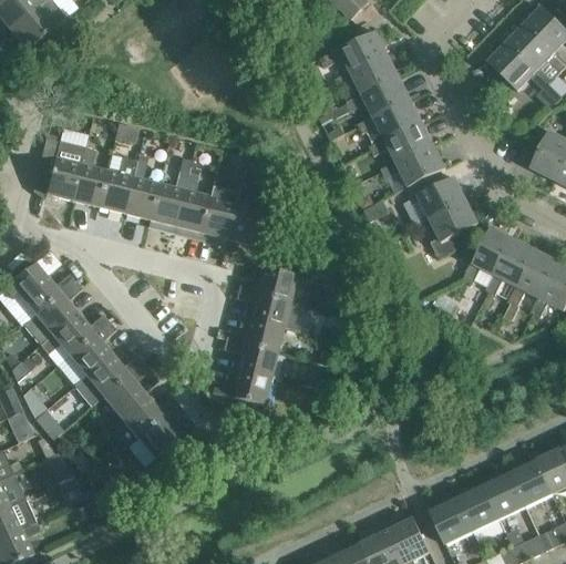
[(0,0),(0,17),(9,28),(41,0),(0,0)]
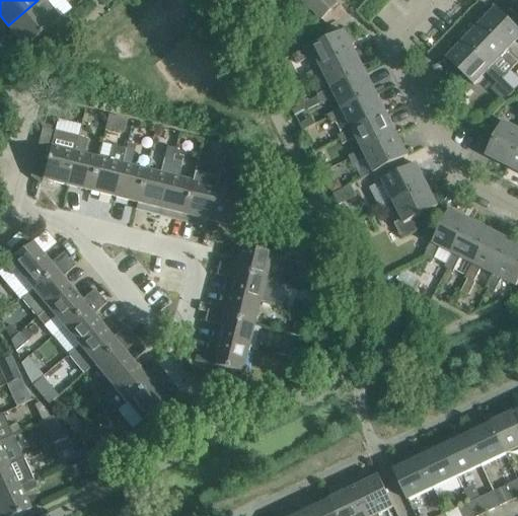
[(38,0),(8,25),(23,45),(59,15),(47,0),(38,0)]
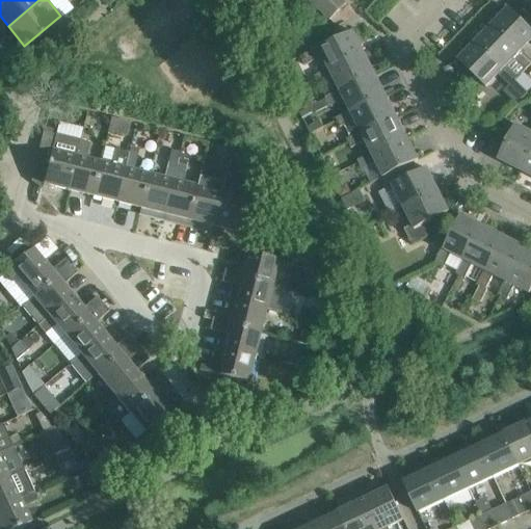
[(311,0),(329,18),(345,1),(344,0),(311,0)]
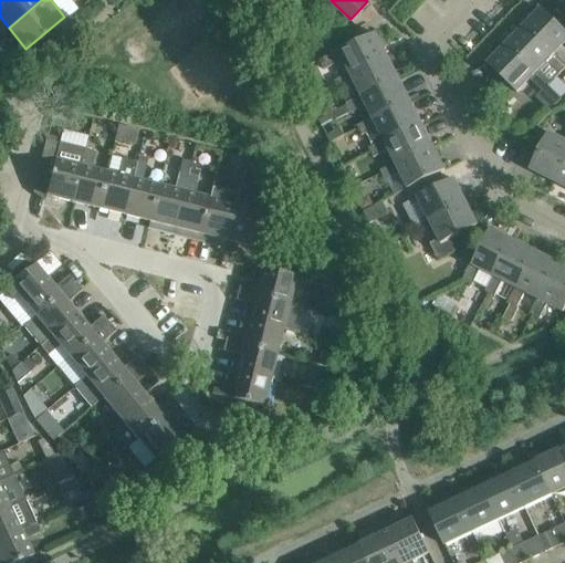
[(564,29),(541,6),(522,24),(564,65),(564,64),(564,62),(554,51),(564,41),(564,29)]
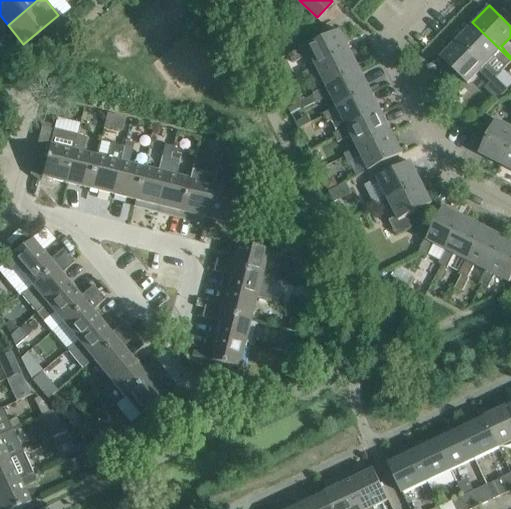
[(510,59),(472,22),(456,39),(494,75),(510,59)]
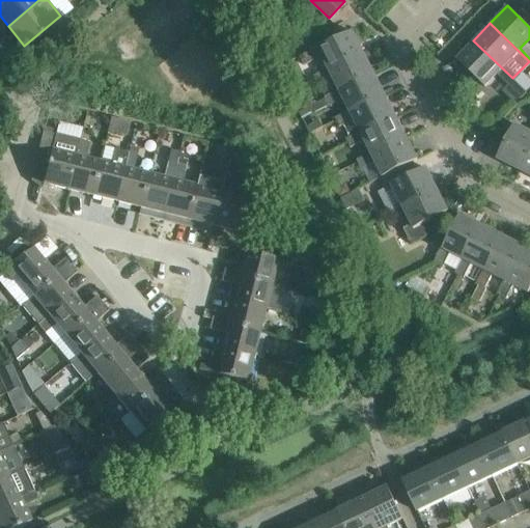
[(313,75),(362,50),(352,29),(318,47),(317,45),(302,52),(307,61),(322,54),(328,65),(313,73),(313,75)]
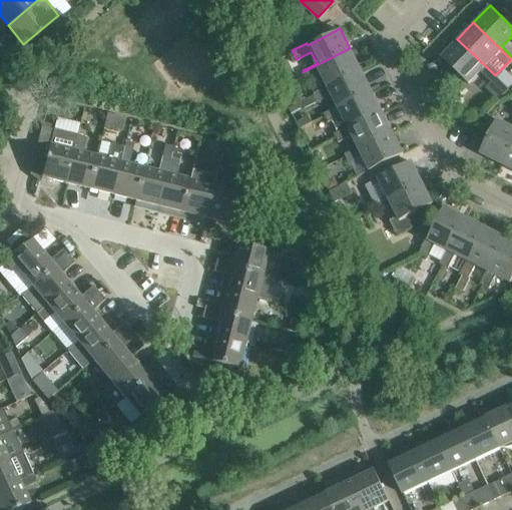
[(490,80),(495,75),(457,39),(441,55),(468,81),(479,69),(490,80)]
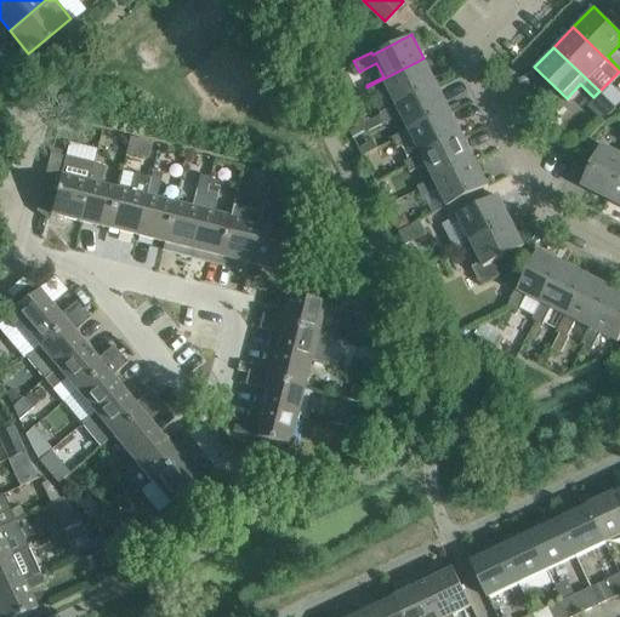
[(379,110),(380,112),(437,83),(424,58),(367,87),(371,96),(388,87),(396,102),(379,110)]
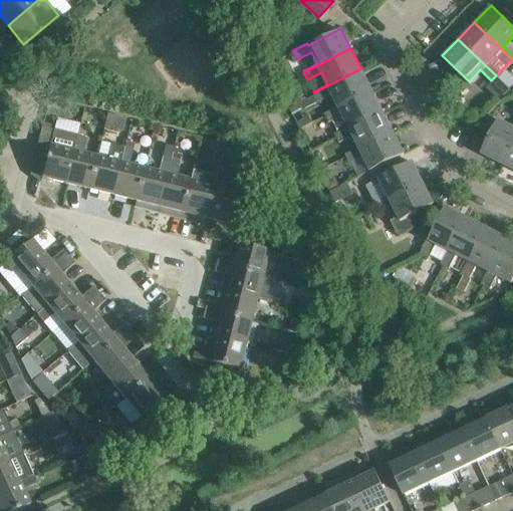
[(371,89),(361,68),(314,92),(299,99),(303,106),(331,92),(337,104),(323,111),(324,112),(371,89)]
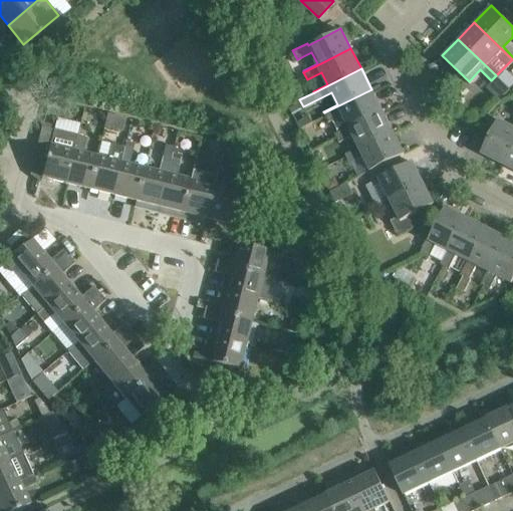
[(491,80),(485,87),(498,100),(510,88),(496,75),(491,80)]
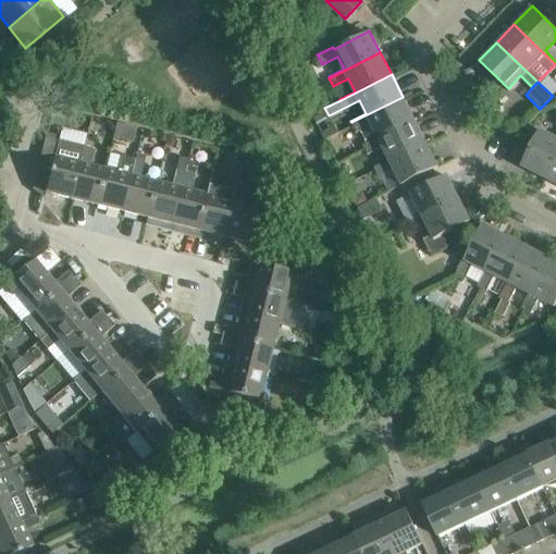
[(362,143),(362,145),(414,119),(403,97),(351,122),(356,131),(371,123),(377,135),(362,143)]
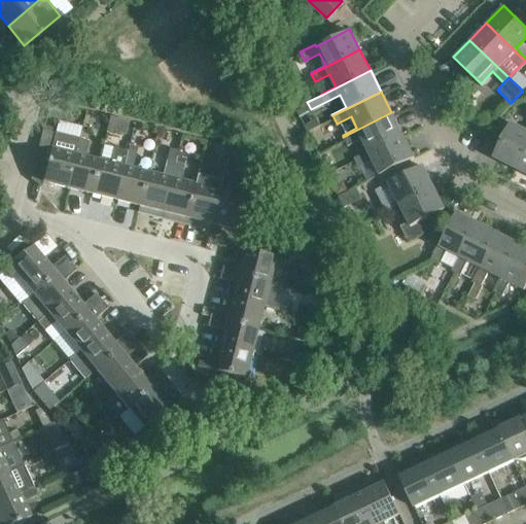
[(402,133),(391,112),(343,137),(347,144),(361,137),(367,149),(353,156),(353,158),(402,133)]
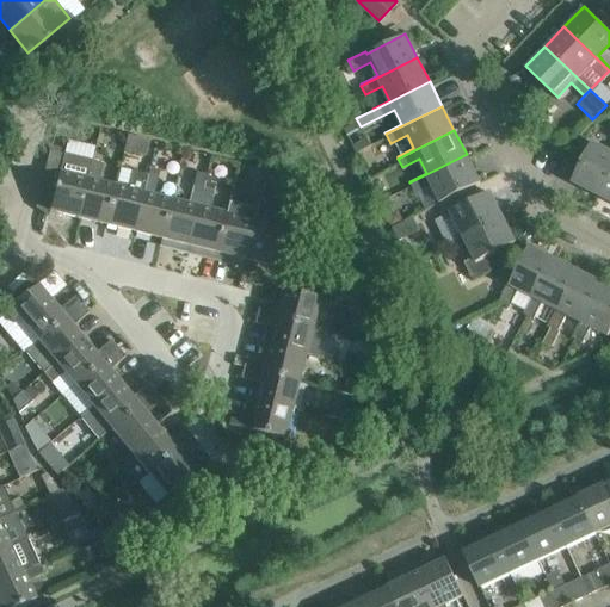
[(151,140),(129,134),(125,148),(147,154),(151,140)]
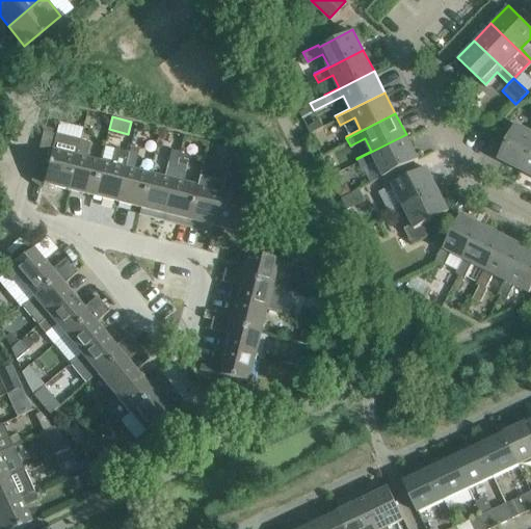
[(498,157),(520,168),(530,146),(530,129),(530,130),(515,123),(498,157)]
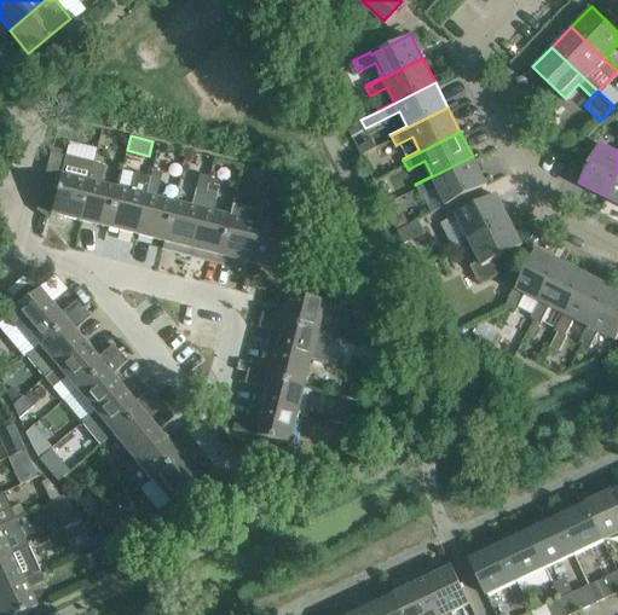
[(78,218),(92,160),(48,150),(40,187),(53,191),(48,210),(78,218)]
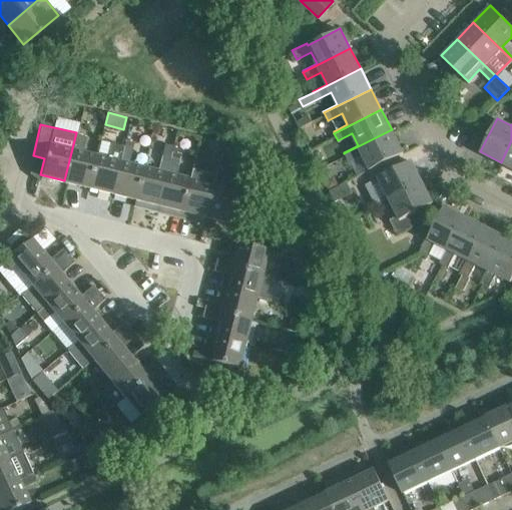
[(362,153),(370,168),(395,155),(403,151),(392,129),(344,153),(348,160),(362,153)]
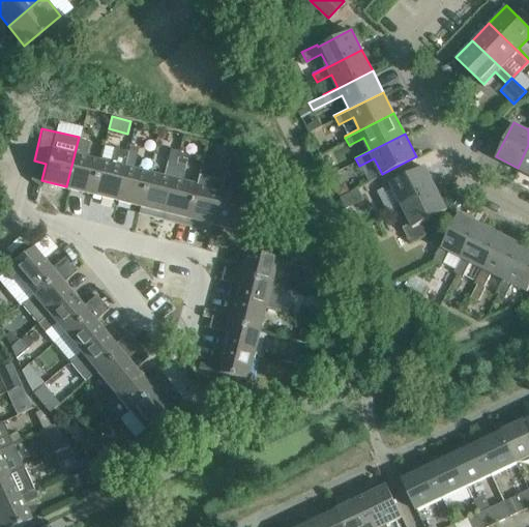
[(79,137),(66,186),(90,193),(99,157),(84,154),(88,139),(79,137)]
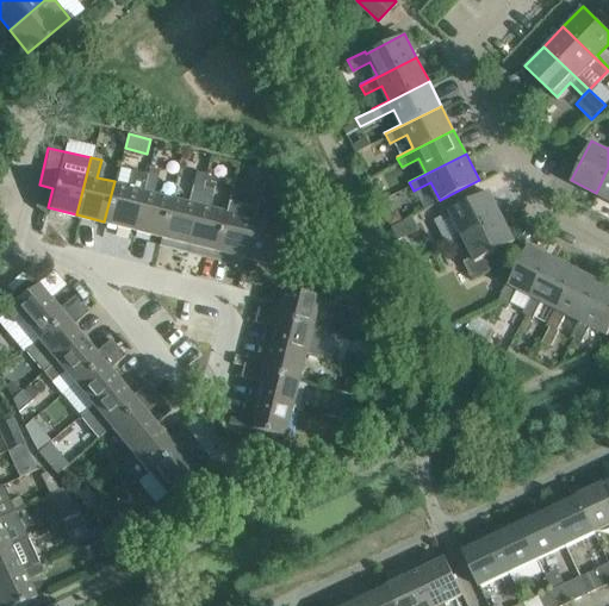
[(244,180),(261,183),(265,167),(248,163),(244,180)]
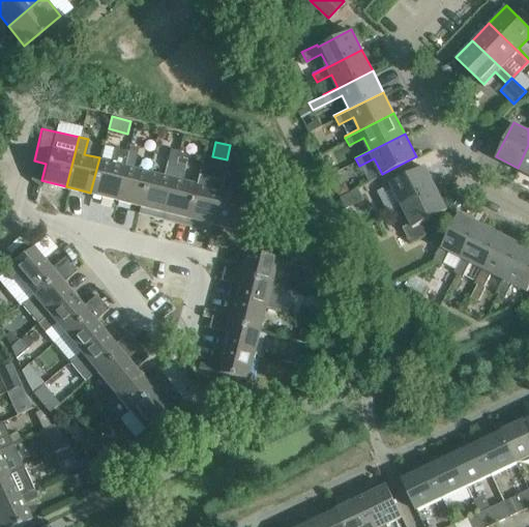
[(528,145),(518,168),(528,173),(528,145)]
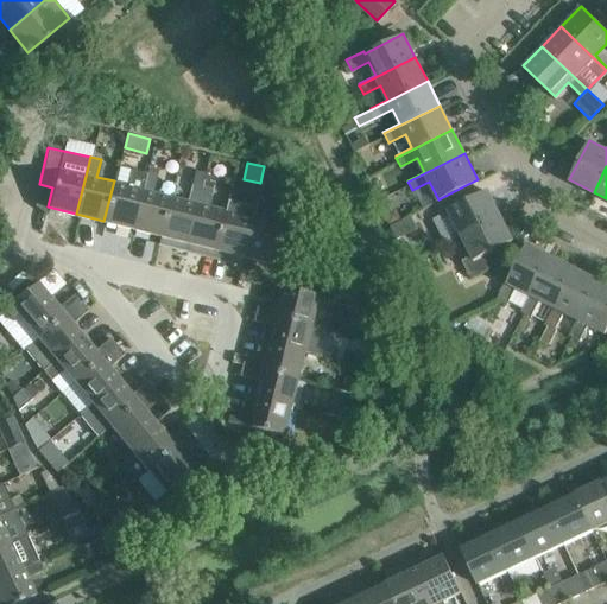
[(114,180),(103,221),(132,228),(145,171),(136,169),(131,185),(114,180)]
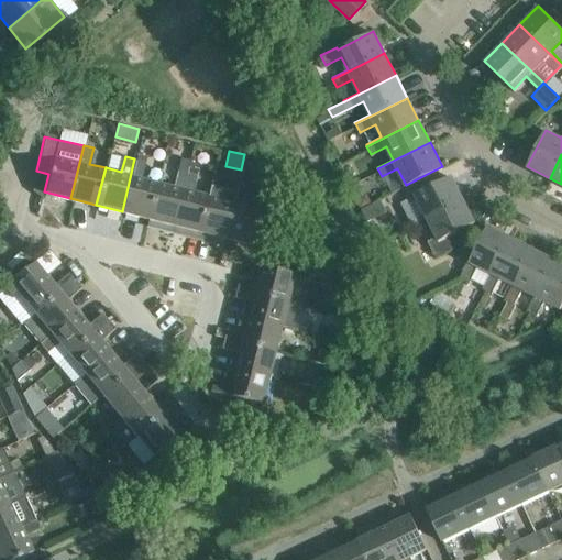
[(134,158),(122,211),(147,218),(156,180),(141,176),(144,161),(134,158)]
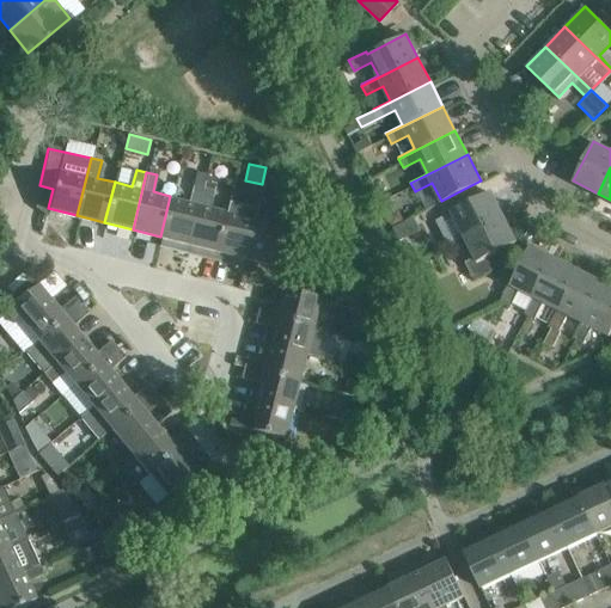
[(194,177),(191,184),(202,186),(203,179),(194,177)]
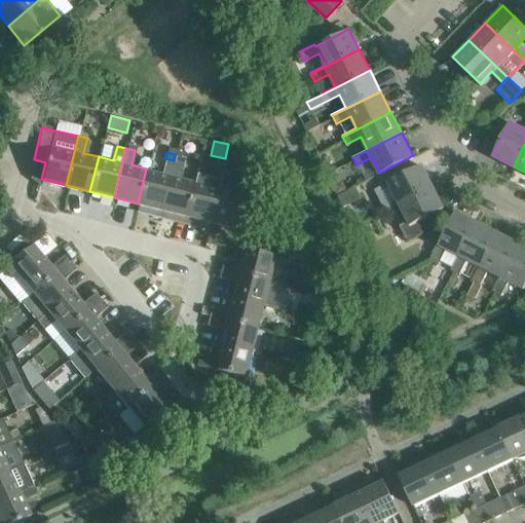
[(175,154),(174,160),(183,162),(184,156),(175,154)]
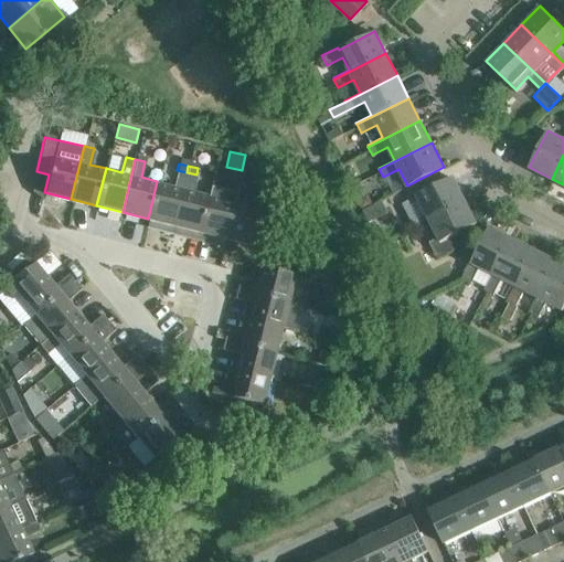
[(172,231),(187,172),(177,170),(173,184),(157,181),(148,219),(157,221),(157,224),(159,228),(172,231)]
